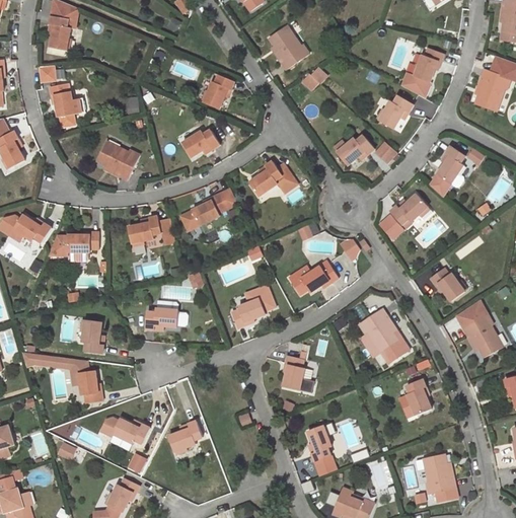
[(56,0),(52,0),(51,7),(76,12),(76,8),(56,0)]
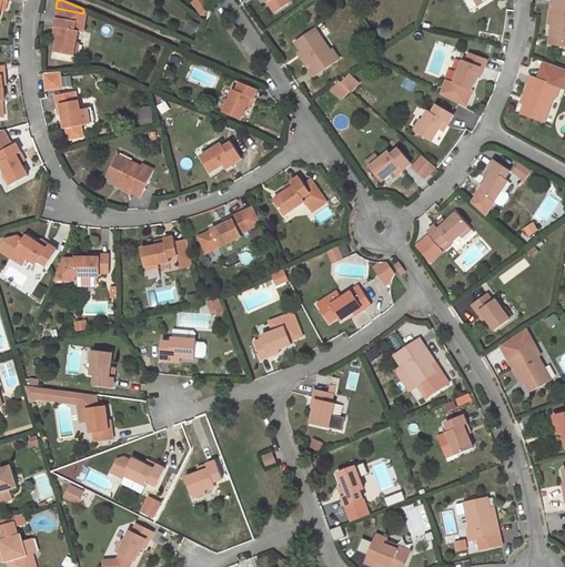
[(208,8),(202,0),(194,0),(191,3),(199,14),(208,8)]
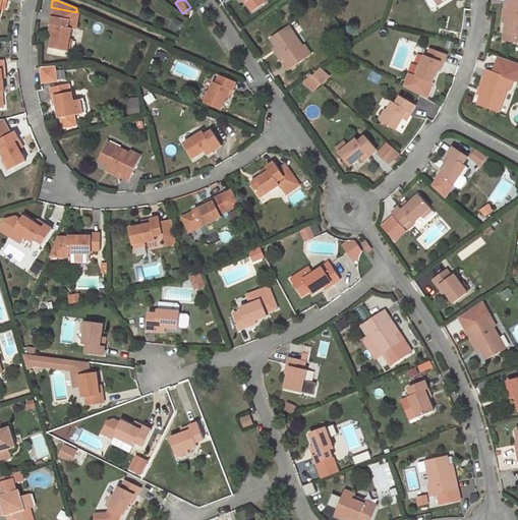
[(262,0),(245,0),(243,2),(249,11),(263,1),(262,0)]
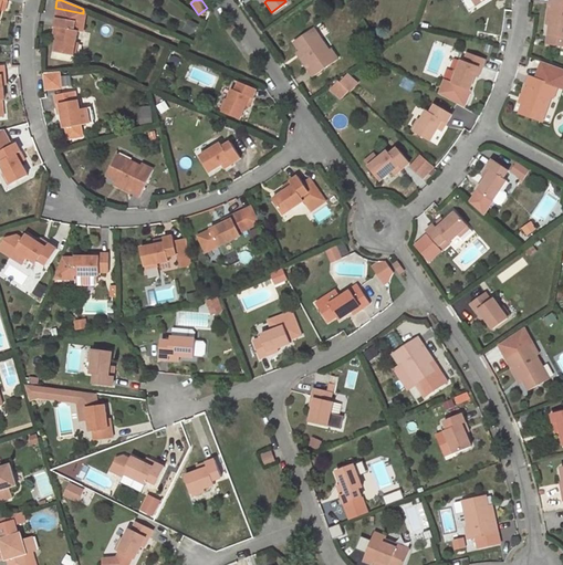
[(562,0),(546,0),(546,7),(550,8),(548,23),(546,34),(545,43),(562,45),(562,0)]
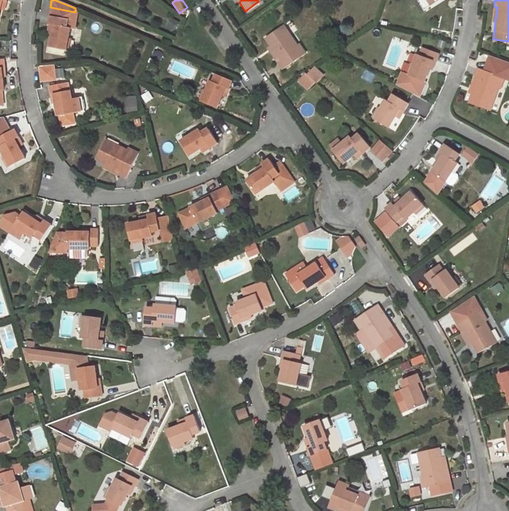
[(48,49),(63,52),(64,51),(65,40),(67,28),(71,29),(75,12),(50,7),(47,26),(51,27),(50,35),(48,49)]
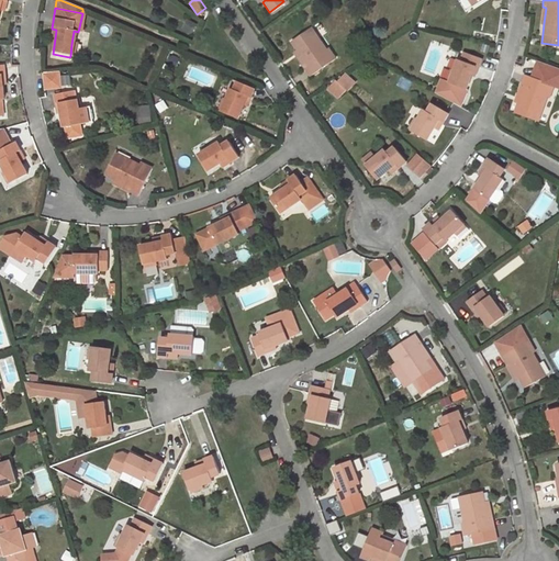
[(228,23),(225,25),(231,34),(235,32),(228,23)]
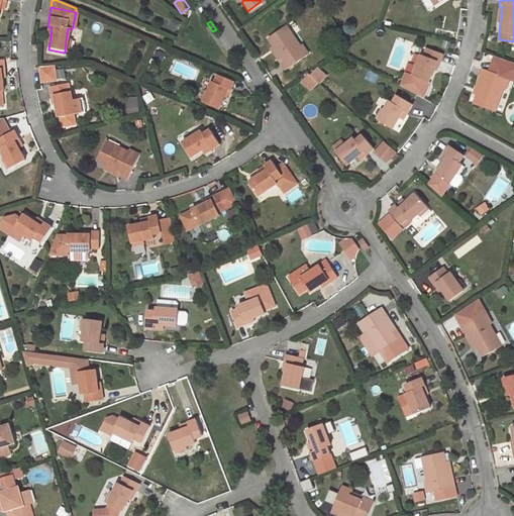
[(285,26),(267,38),(273,47),(281,59),(278,61),(285,71),(307,55),(301,45),(299,46),(285,26)]
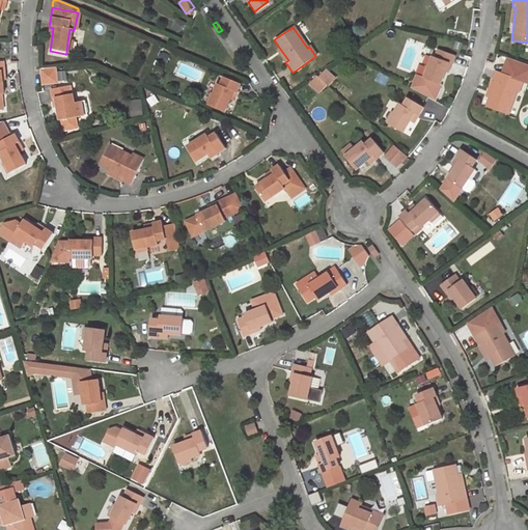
[(280,49),(277,51),(285,62),(288,60),(280,49)]
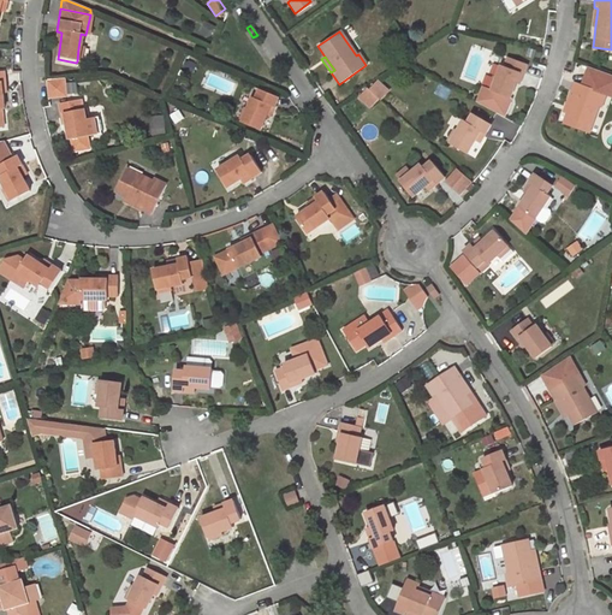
[(527,64),(507,57),(504,66),(500,65),(495,77),(491,90),(510,98),(515,82),(518,72),(523,74),(527,64)]
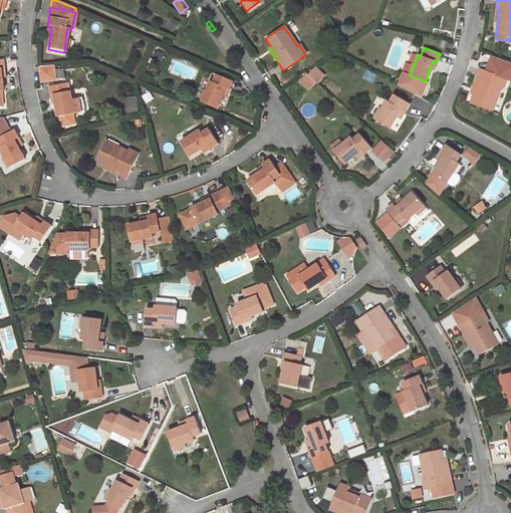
[(508,64),(496,60),(493,68),(505,72),(508,64)]
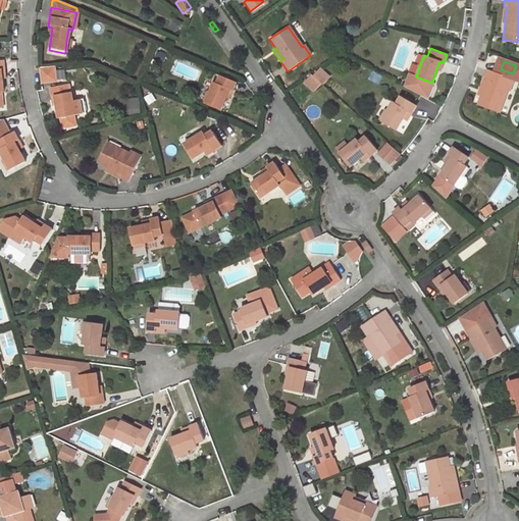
[(318,68),(312,76),(320,84),(321,85),(328,77),(318,68)]
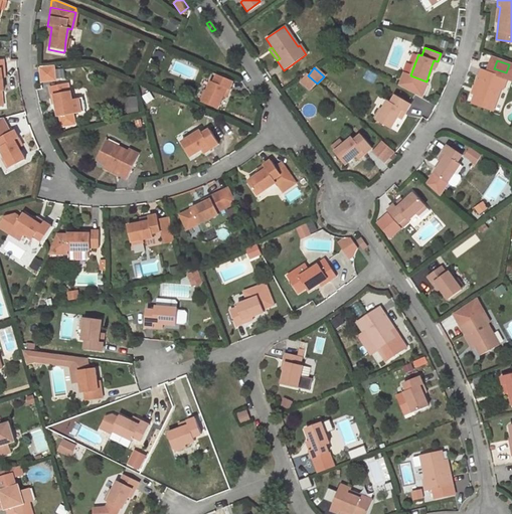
[(53,68),(39,69),(39,83),(53,82),(53,68)]
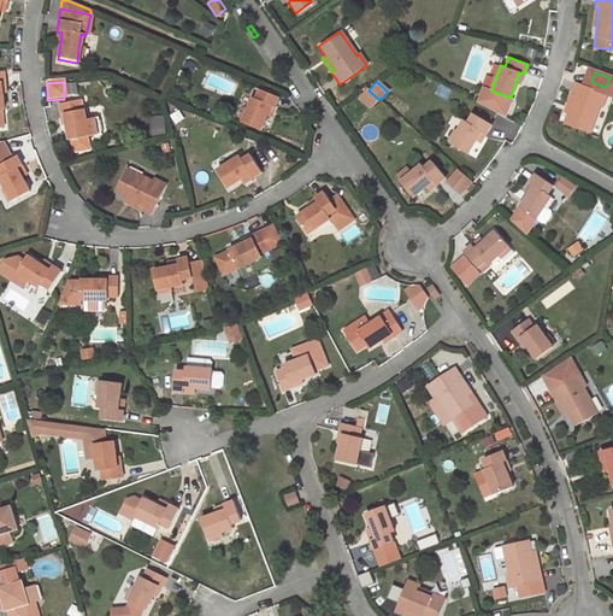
[(605,92),(573,82),(569,95),(573,97),(567,112),(564,123),(588,133),(597,105),(600,106),(605,92)]
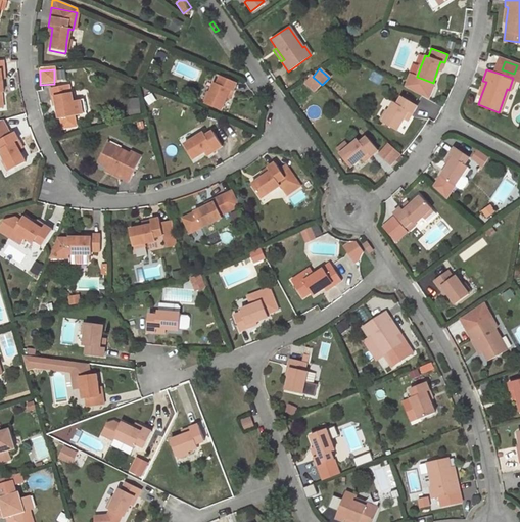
[(313,77),(311,75),(303,83),(314,91),(321,84),(313,77)]
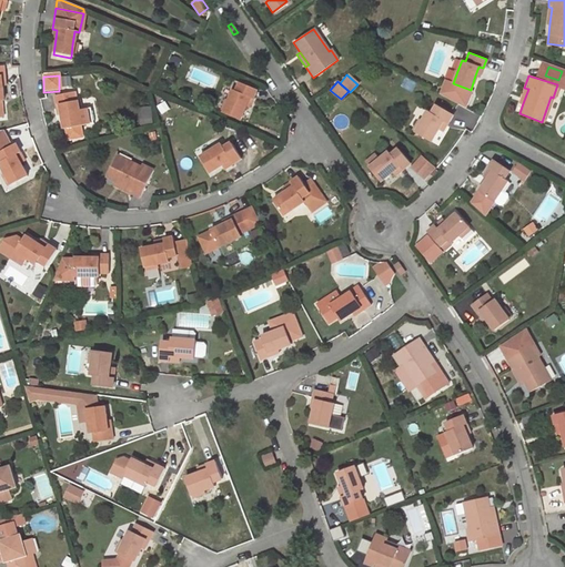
[(226,102),(222,112),(222,113),(239,120),(245,104),(249,97),(252,98),(255,89),(239,82),(234,91),(232,90),(226,102)]
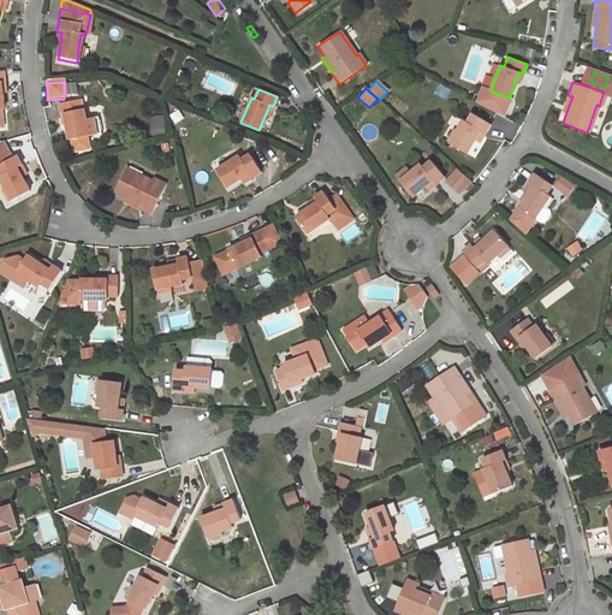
[(568,95),(563,111),(566,112),(572,96),(568,95)]
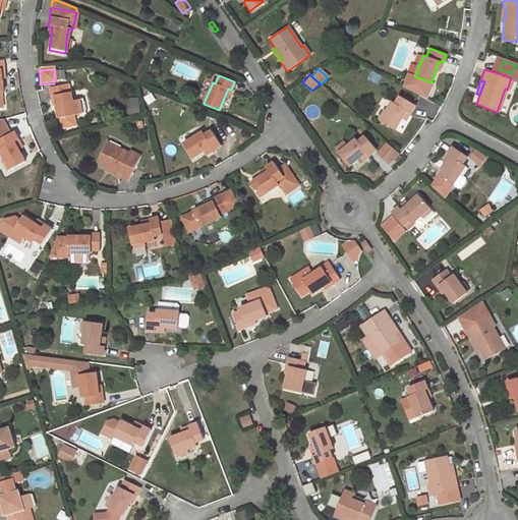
[(65,84),(49,88),(50,97),(53,96),(54,105),(57,118),(58,118),(70,116),(83,114),(81,100),(70,102),(69,93),(67,93),(65,84)]
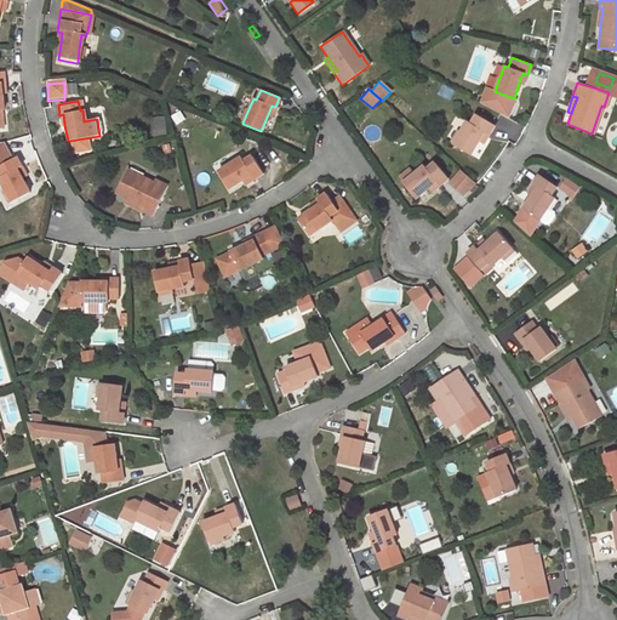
[(493,125),(475,114),(470,123),(467,120),(460,131),(452,144),(469,154),(478,141),(484,131),(487,134),(493,125)]
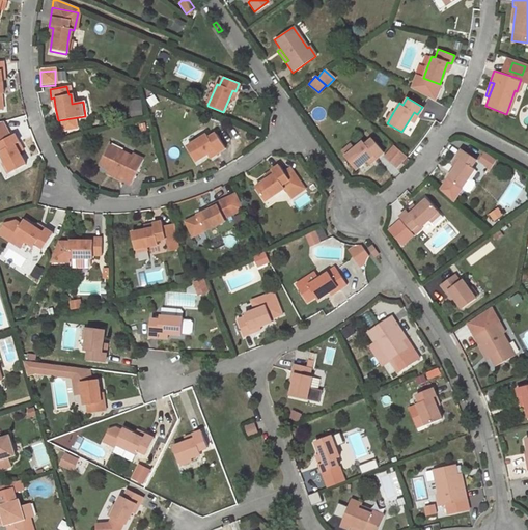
[(391,111),(384,121),(387,123),(393,112),(391,111)]
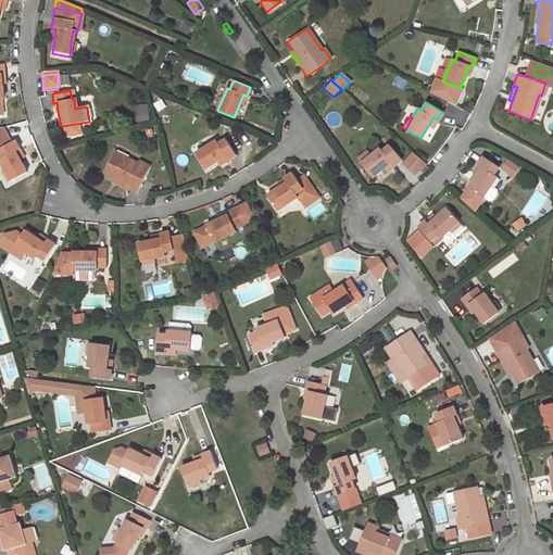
[(428,126),(432,128),(437,120),(434,117),(428,126)]
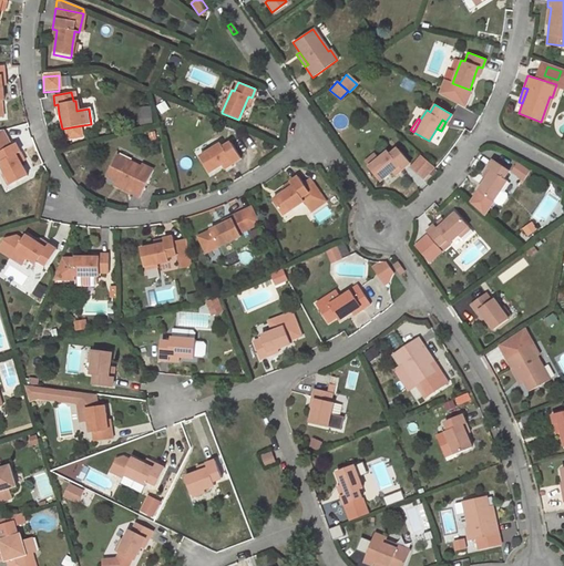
[(160,131),(170,129),(168,121),(157,124),(160,131)]
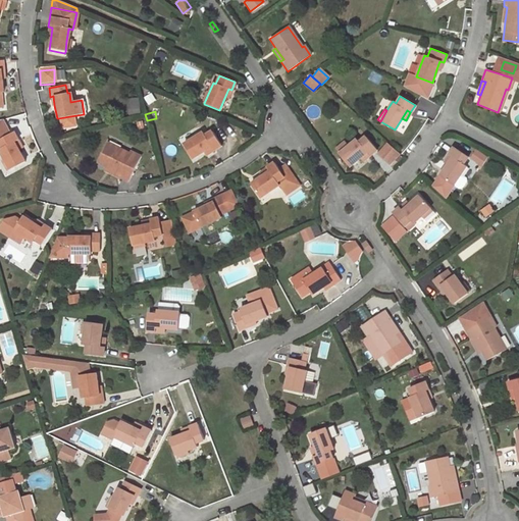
[(70,116),(58,118),(60,128),(72,126),(70,116)]
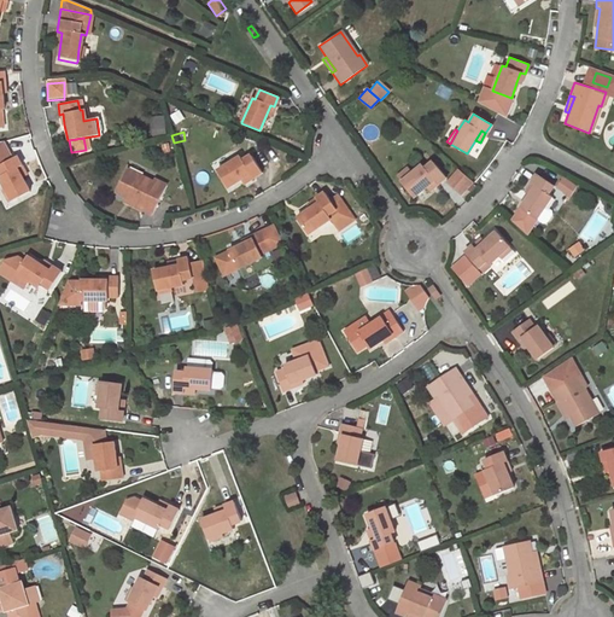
[(247,173),(251,179),(259,173),(249,156),(241,161),(238,157),(216,172),(224,187),(240,178),(247,173)]
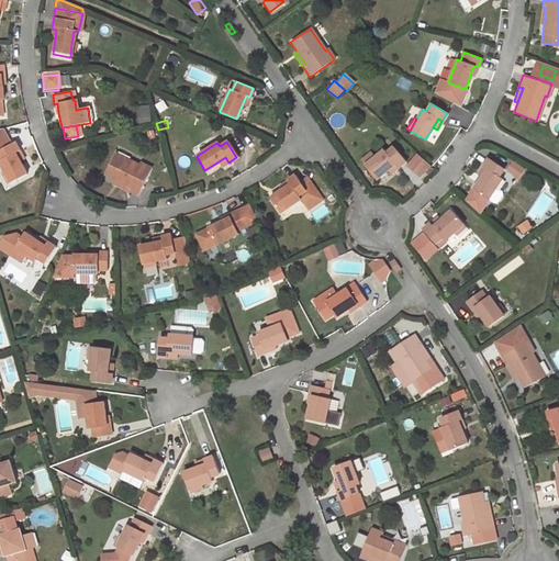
[(2,170),(8,181),(23,175),(17,159),(13,153),(18,152),(13,143),(0,149),(0,156),(1,158),(0,159),(0,166),(2,170)]
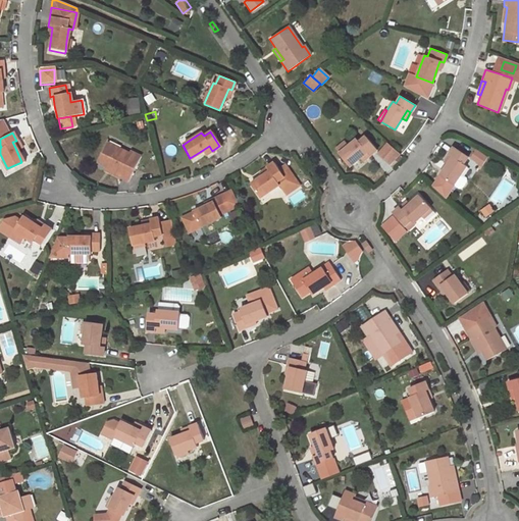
[(376,150),(365,137),(358,142),(356,139),(348,147),(339,154),(349,167),(359,158),(366,153),(369,156),(376,150)]
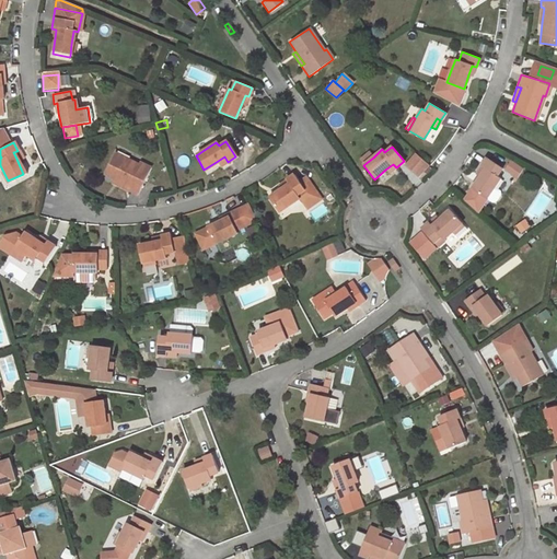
[(128,185),(126,190),(136,195),(150,169),(139,163),(138,165),(113,153),(103,174),(115,179),(128,185)]
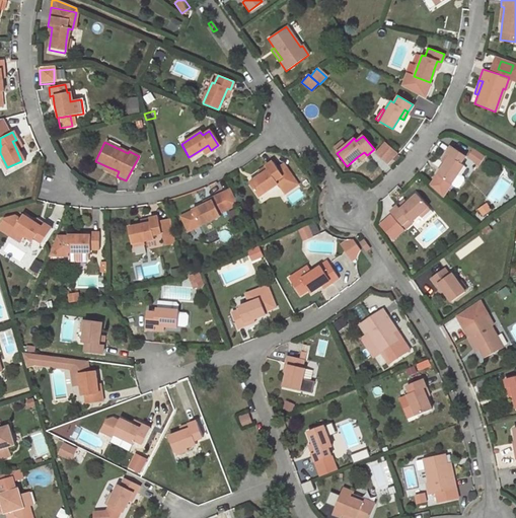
[(386,142),(377,151),(388,161),(397,152),(386,142)]
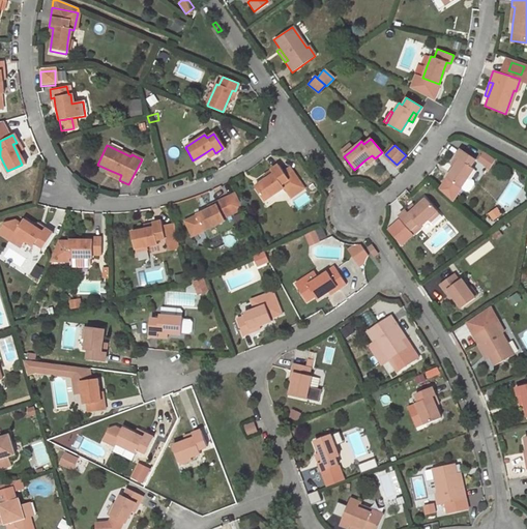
[(351,146),(342,154),(344,156),(353,149),(351,146)]
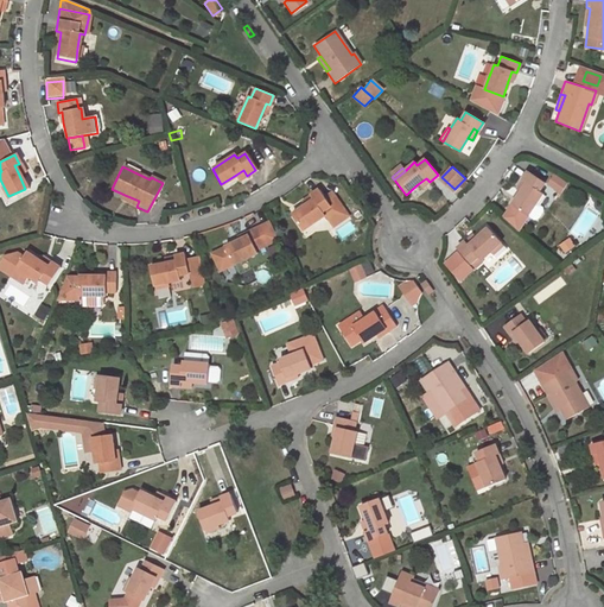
[(243,170),(236,175),(239,181),(247,176),(243,170)]
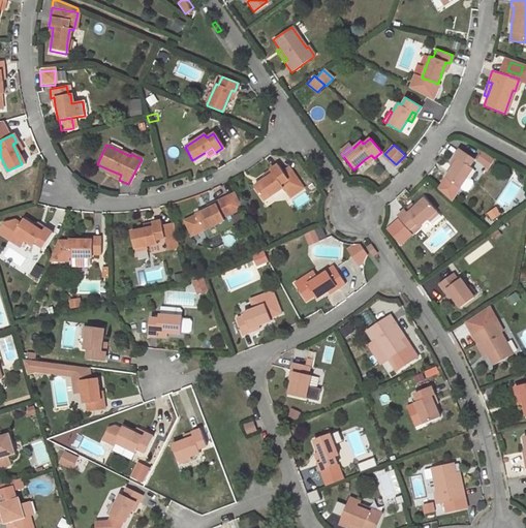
[(474,158),(460,148),(455,156),(458,158),(454,165),(445,177),(464,190),(468,189),(472,183),(472,179),(467,176),(472,167),(469,165),(474,158)]
